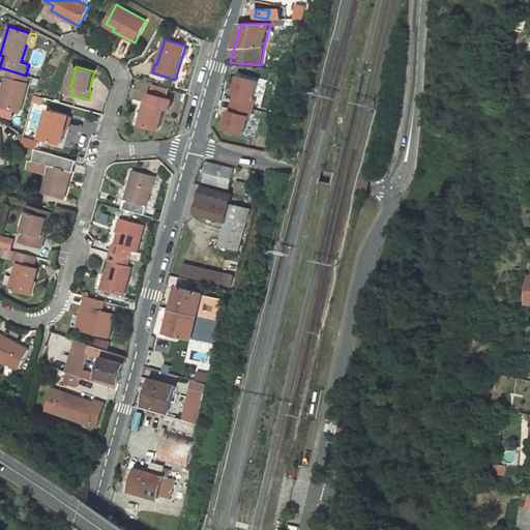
[(9,70),(0,101),(0,106),(20,112),(28,84),(24,83),(26,76),(9,70)]
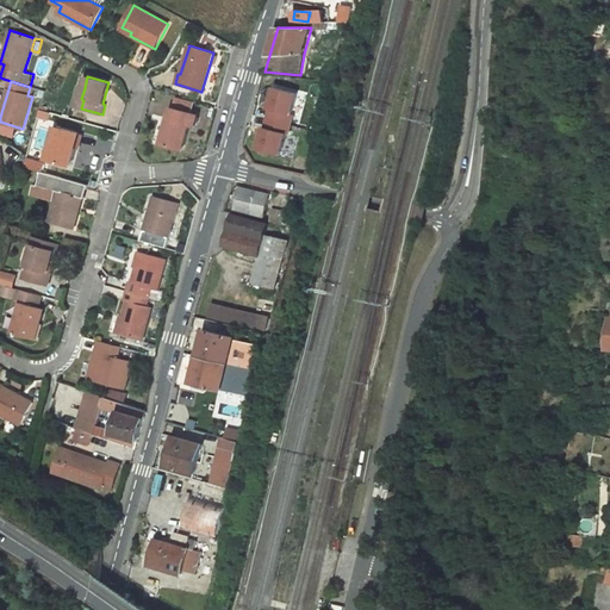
[(274,83),(259,148),(285,154),(300,89),(274,83)]
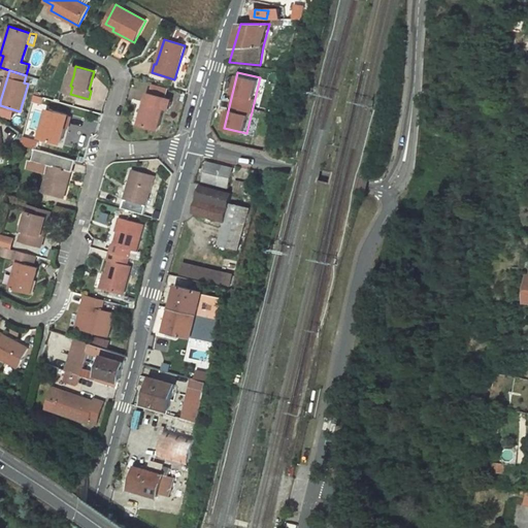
[(167,98),(169,90),(153,85),(151,94),(167,98)]
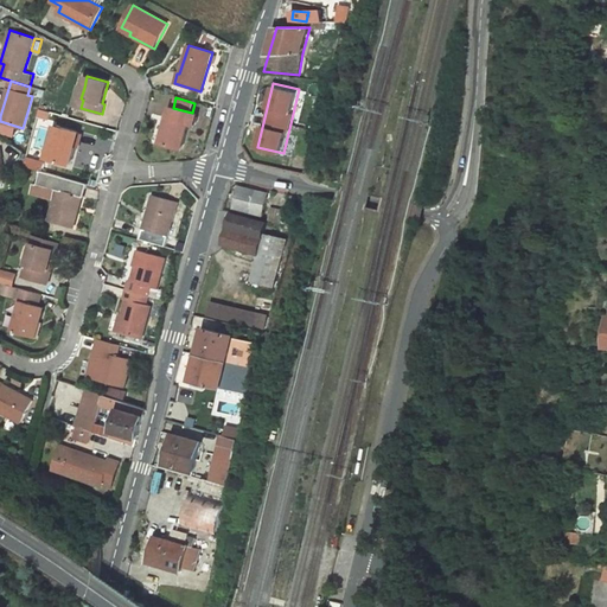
[(173,108),(172,107),(161,142),(183,149),(190,125),(192,113),(173,108)]
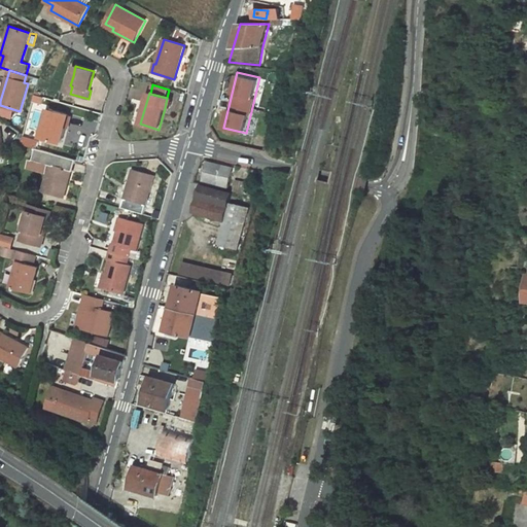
[(69,115),(48,109),(41,138),(62,143),(69,115)]
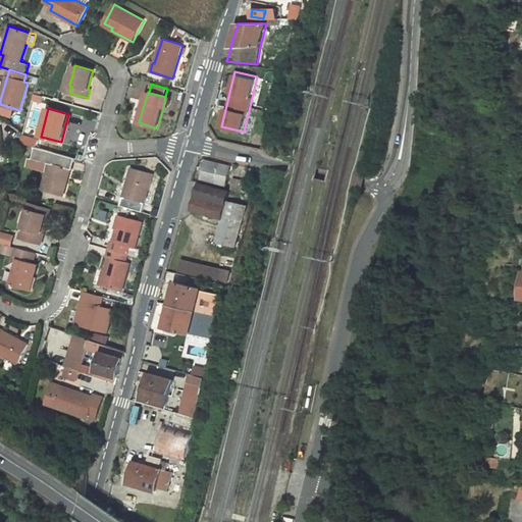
[(39,141),(22,136),(21,143),(36,147),(37,147),(39,141)]
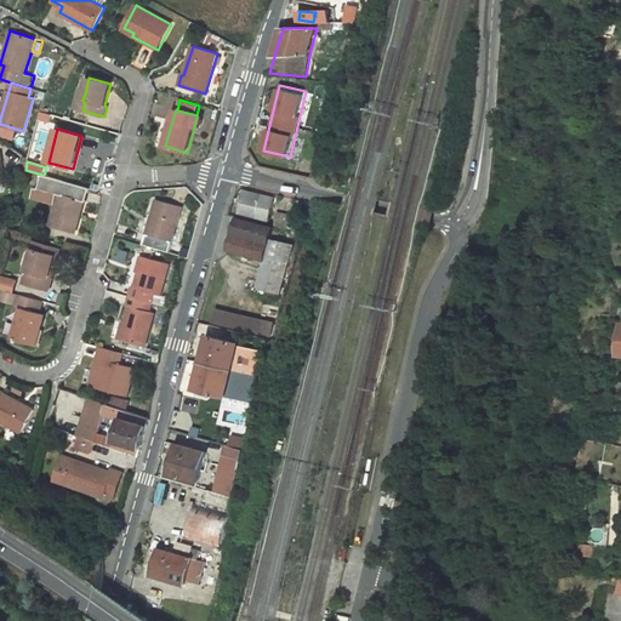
[(44,175),(43,175),(39,189),(60,195),(57,205),(51,226),(75,232),(85,201),(86,203),(90,188),(44,175)]
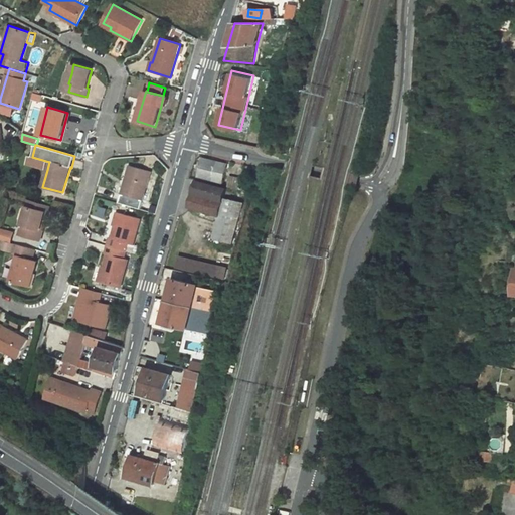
[(32,157),(30,165),(47,170),(49,162),(32,157)]
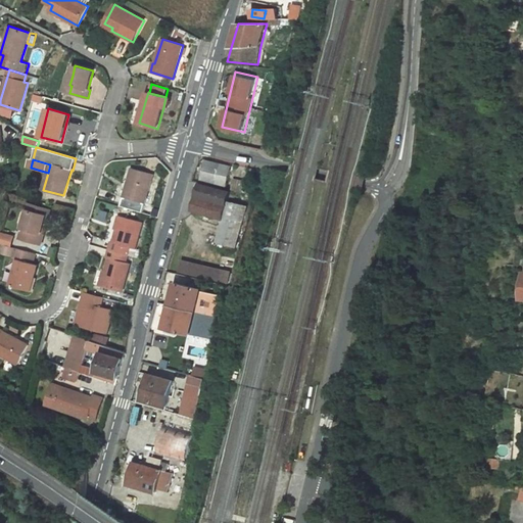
[(232,167),(207,160),(202,180),(227,187),(232,167)]
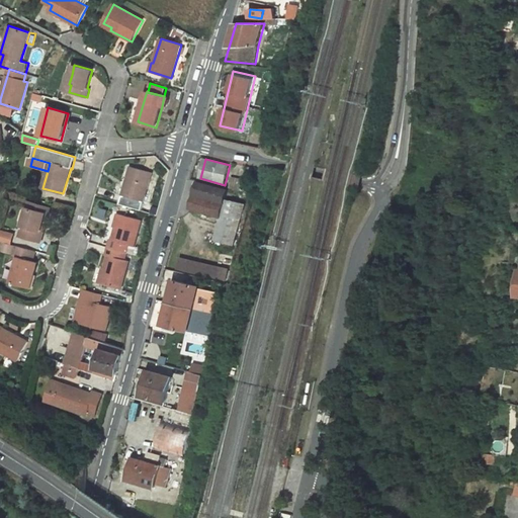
[(153,173),(131,166),(122,194),(145,200),(153,173)]
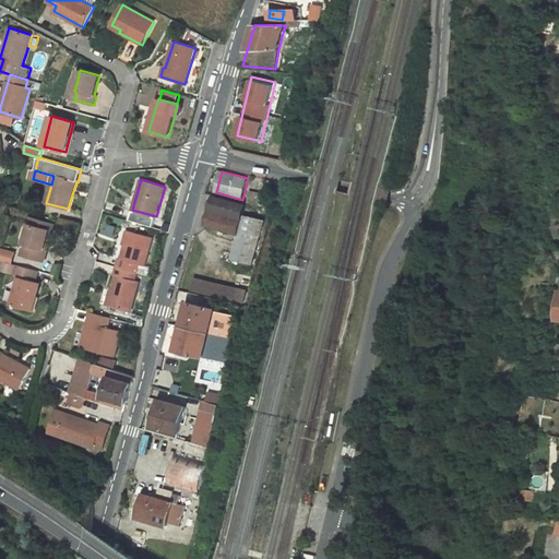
[(265,188),(260,193),(257,205),(266,209),(272,189),(265,188)]
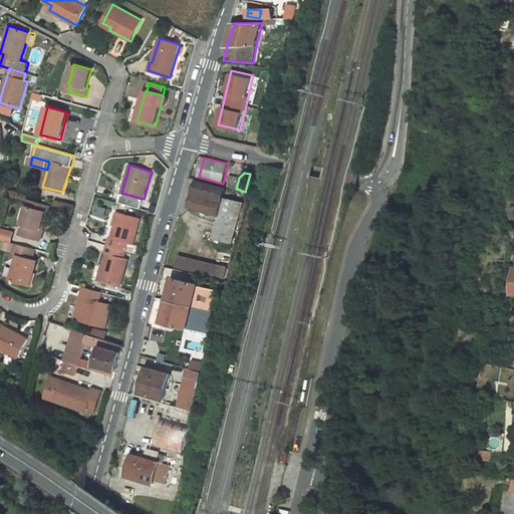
[(239,178),(230,175),(226,187),(236,189),(239,178)]
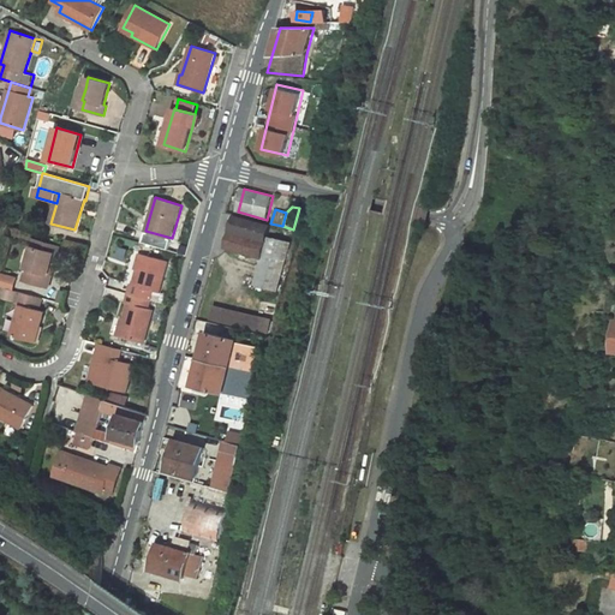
[(270,226),(237,216),(227,248),(262,258),(268,236),(270,226)]
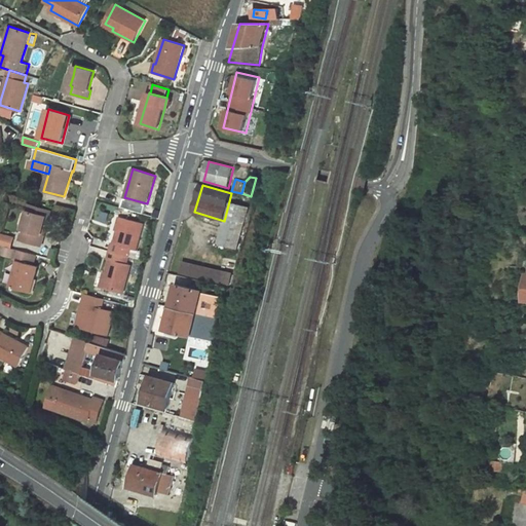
[(224,221),(218,242),(236,249),(248,208),(229,201),(224,221)]
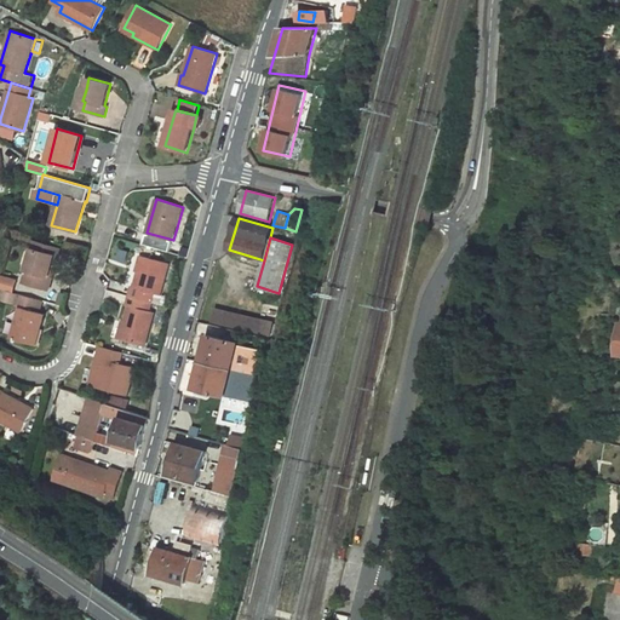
[(56,254),(34,248),(24,282),(49,290),(55,270),(51,269),(56,254)]
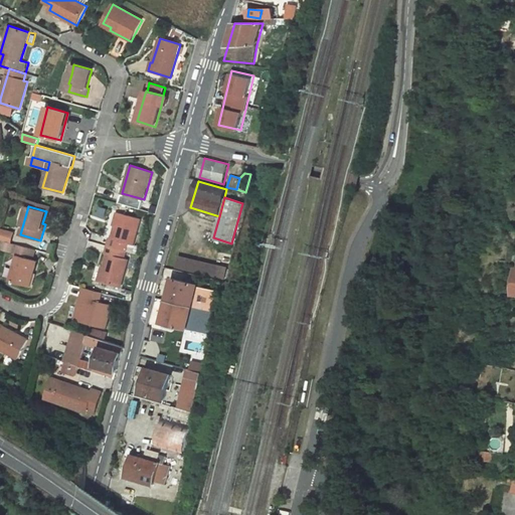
[(138,218),(120,213),(113,238),(111,238),(109,245),(124,250),(127,242),(131,244),(138,218)]
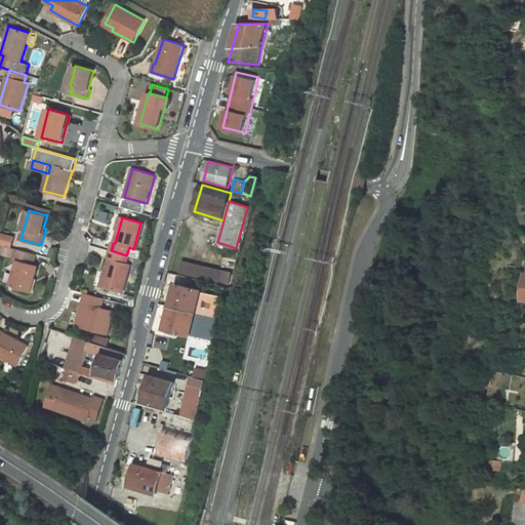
[(17,260),(10,286),(30,292),(38,266),(34,264),(36,254),(15,249),(13,258),(17,260)]
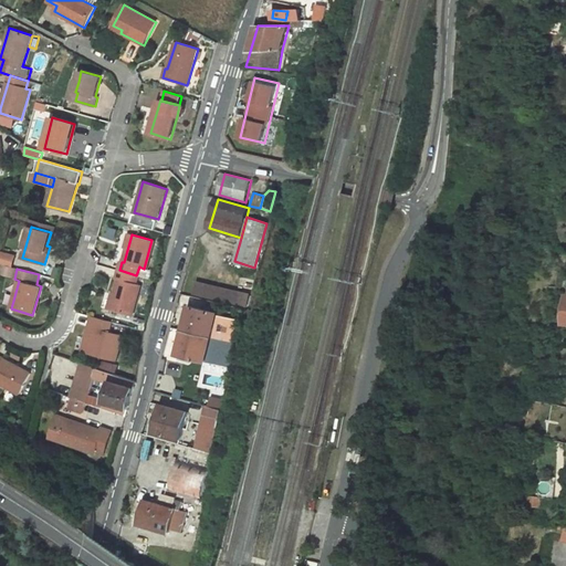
[(119,280),(111,308),(130,314),(138,284),(134,283),(136,275),(119,270),(117,279),(119,280)]
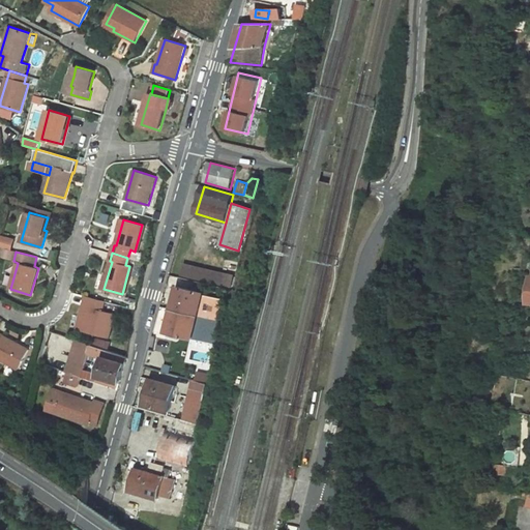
[(232,277),(184,266),(182,275),(230,287),(232,277)]
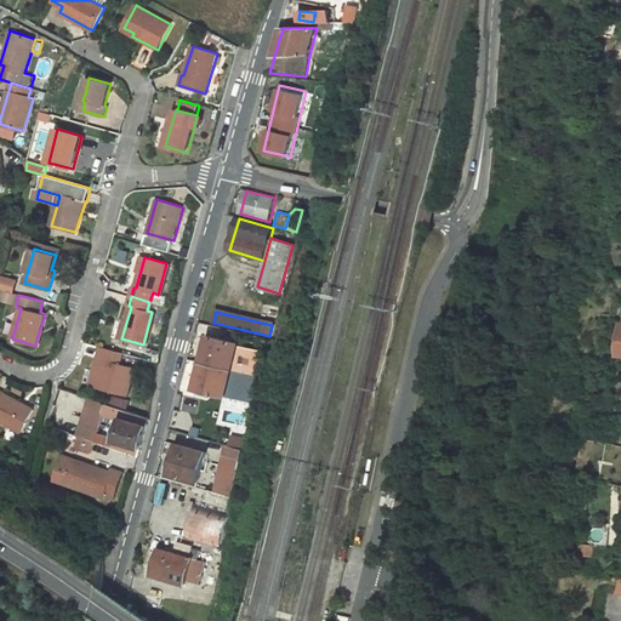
[(210,336),(197,389),(254,404),(267,353),(239,346),(240,343),(210,336)]
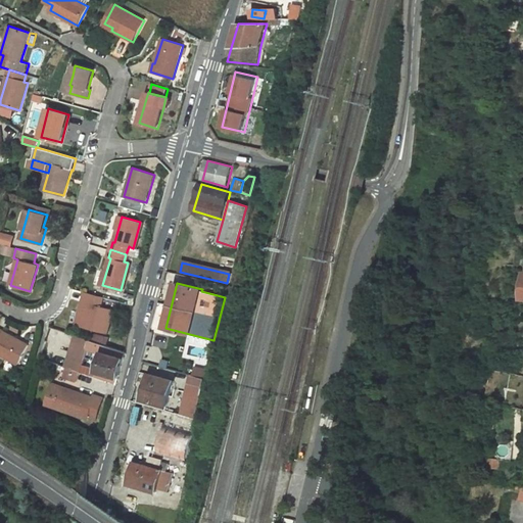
[(76,325),(106,334),(113,311),(101,306),(104,297),(86,292),(83,302),(90,304),(87,314),(80,312),(76,325)]
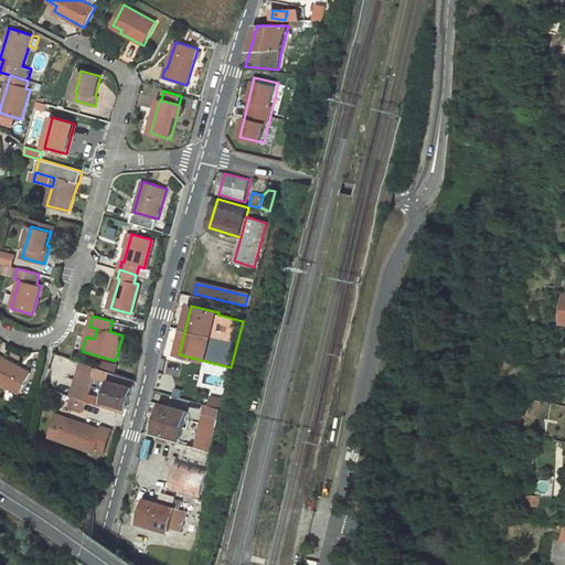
[(0,383),(20,394),(31,373),(0,355),(0,383)]
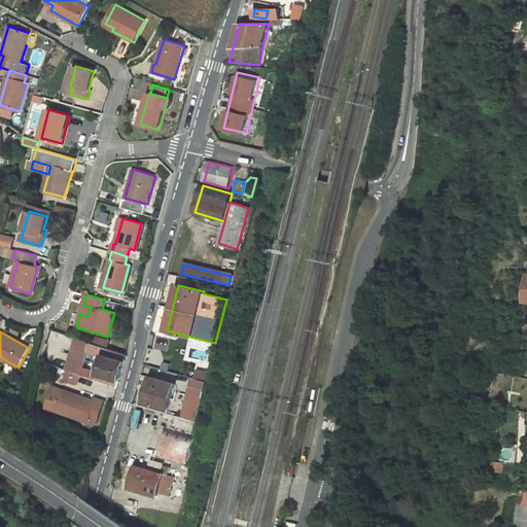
[(104,355),(106,348),(93,344),(91,350),(104,355)]
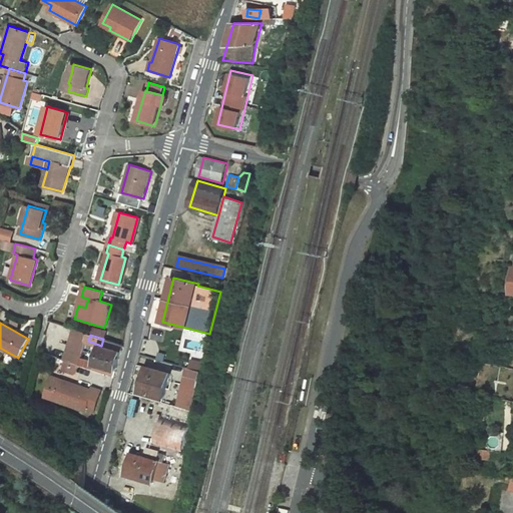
[(96,362),(81,357),(79,365),(114,377),(123,346),(103,339),(101,346),(96,362)]
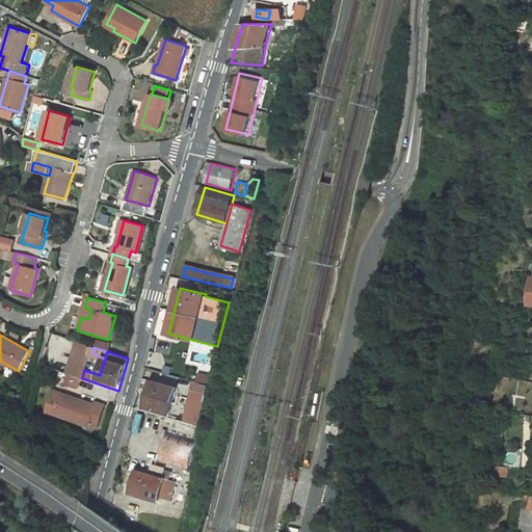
[(79,389),(82,378),(67,373),(63,383),(79,389)]
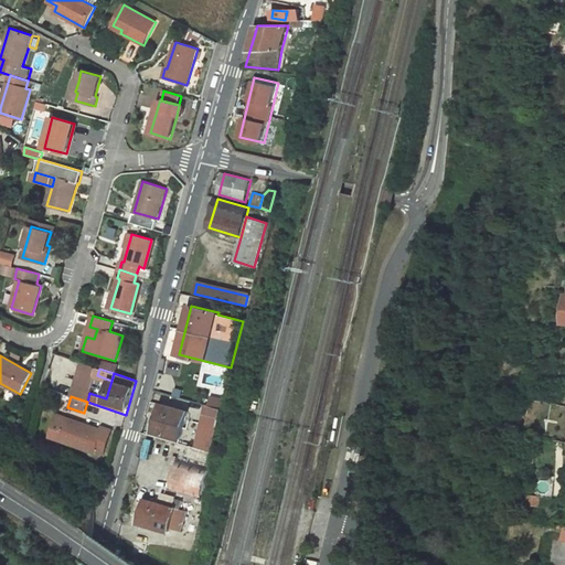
[(188,412),(162,404),(153,432),(180,440),(188,412)]
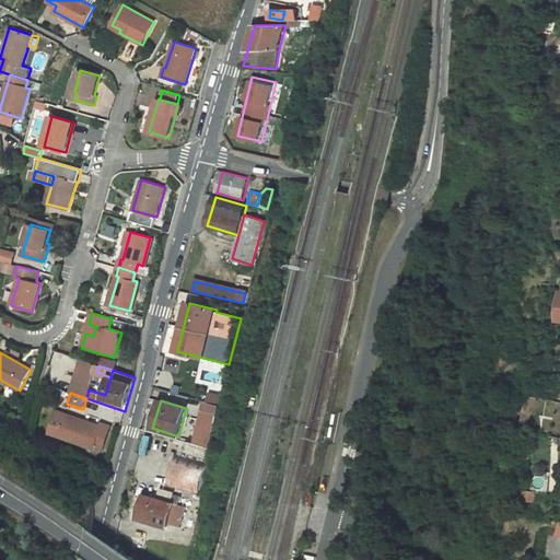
[(194,444),(209,448),(219,406),(203,401),(194,444)]
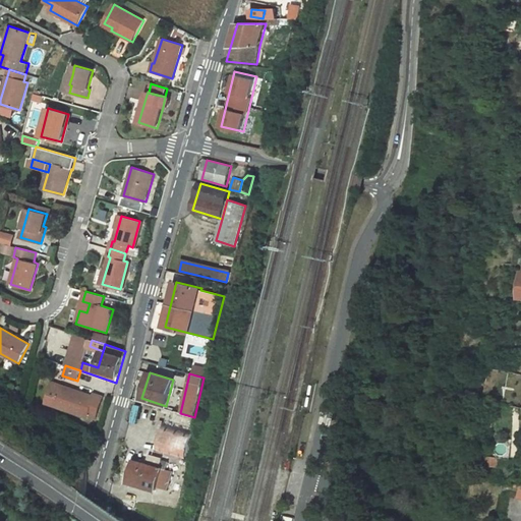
[(45,403),(87,417),(88,414),(96,417),(102,397),(95,395),(94,397),(77,391),(76,394),(61,388),(51,385),(45,403)]
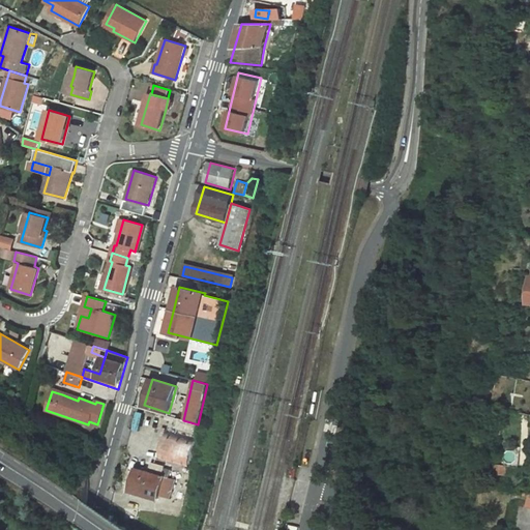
[(175,417),(170,434),(195,441),(200,424),(198,424),(183,420),(175,417)]
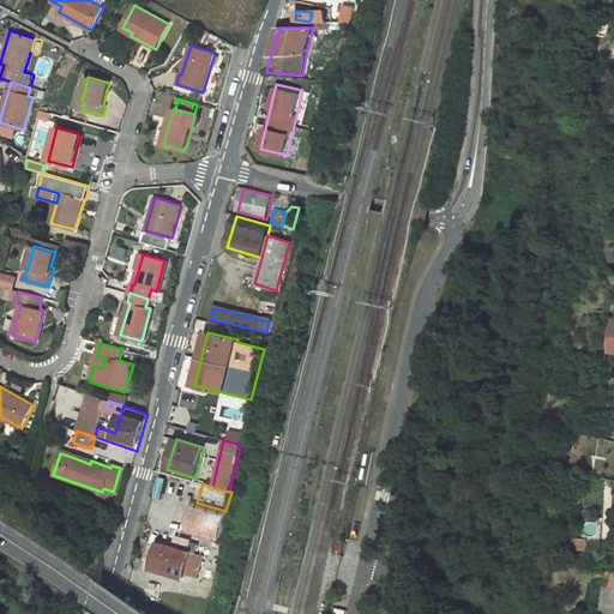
[(192,501),(184,531),(217,541),(226,511),(197,503),(192,501)]
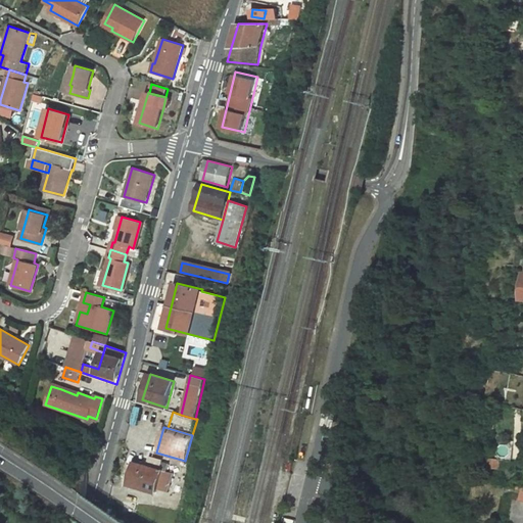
[(162,461),(150,457),(148,464),(160,467),(162,461)]
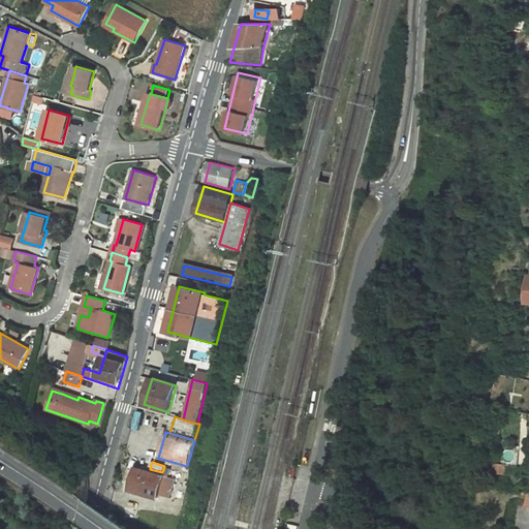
[(506,473),(507,465),(496,463),(495,463),(494,471),(506,473)]
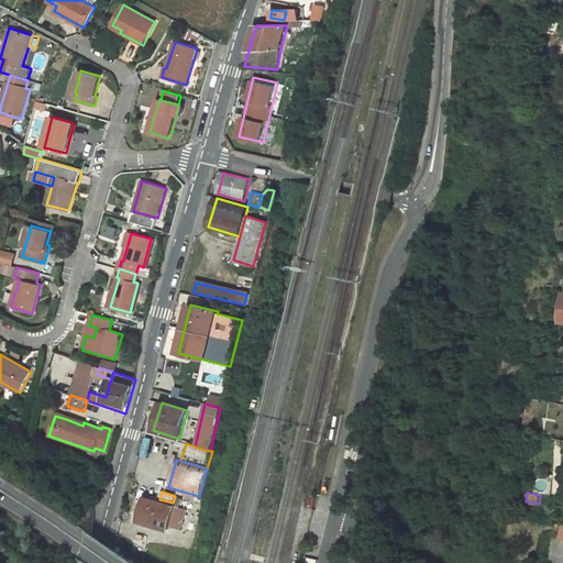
[(181,500),(175,498),(173,506),(145,497),(138,520),(148,523),(148,525),(168,530),(169,525),(180,528),(185,509),(179,507),(181,500)]
